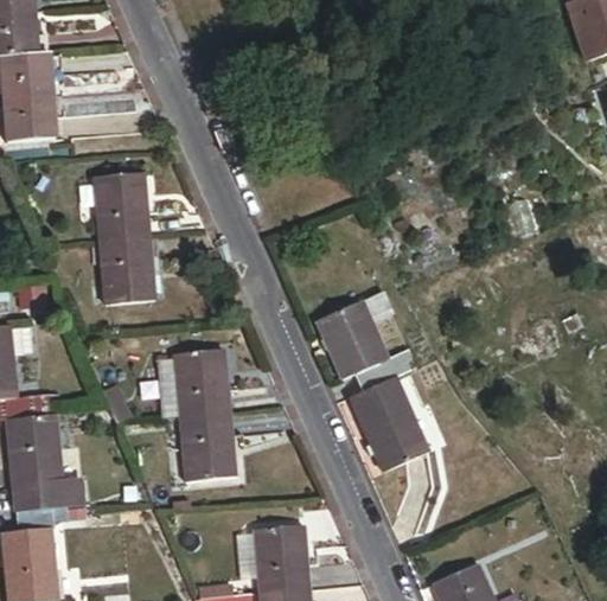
[(0,0),(0,11),(33,8),(32,0),(0,0)]
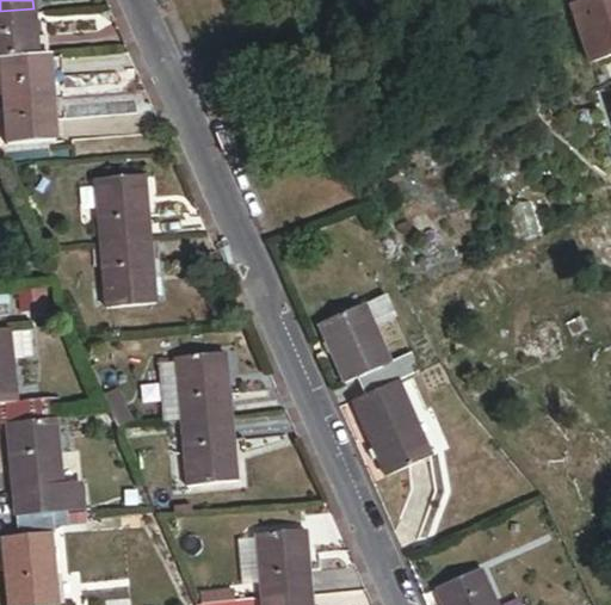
[(585,65),(610,54),(610,0),(588,0),(563,10),(585,65)]
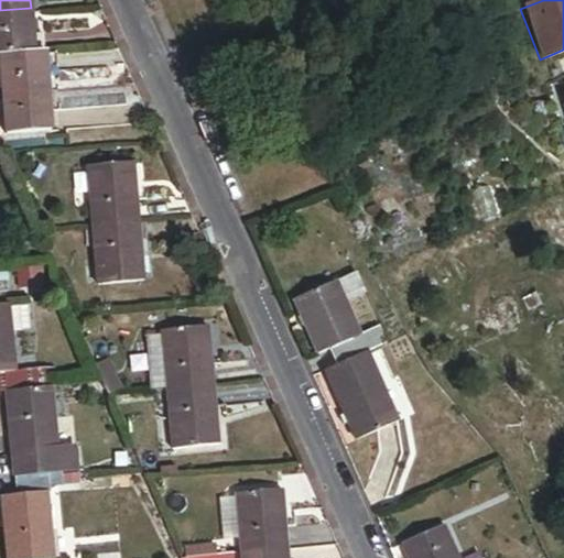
[(31,8),(0,10),(0,50),(34,48),(31,8)]
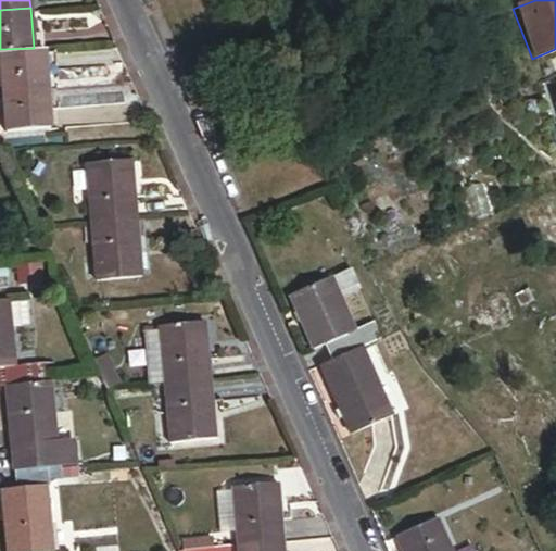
[(2,85),(3,89),(48,86),(45,47),(34,48),(0,49),(0,52),(0,57),(2,85)]
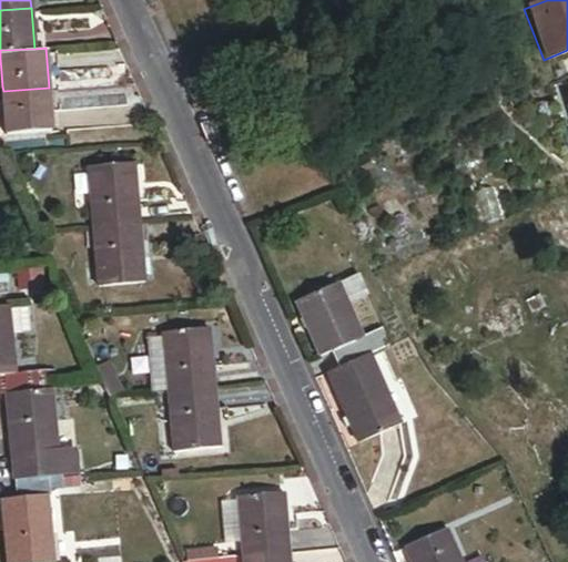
[(49,88),(3,91),(6,131),(52,126),(49,88)]
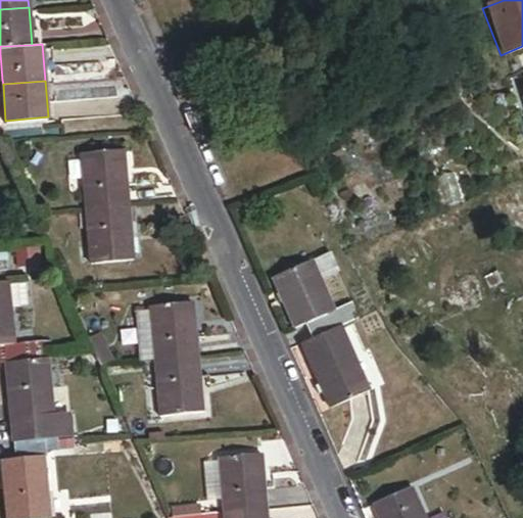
[(522,150),(522,125),(514,129),(522,150)]
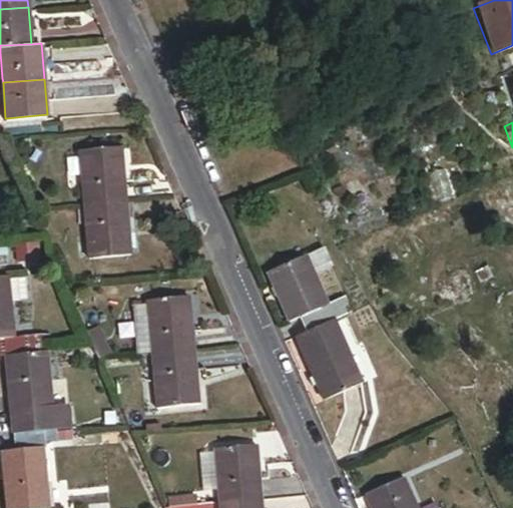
[(81,147),(85,200),(124,197),(122,175),(120,175),(117,144),(81,147)]
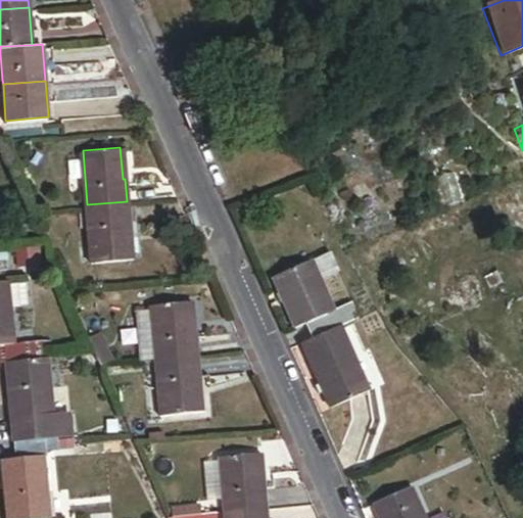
[(127,201),(87,204),(92,260),(129,256),(127,223),(129,223),(127,201)]
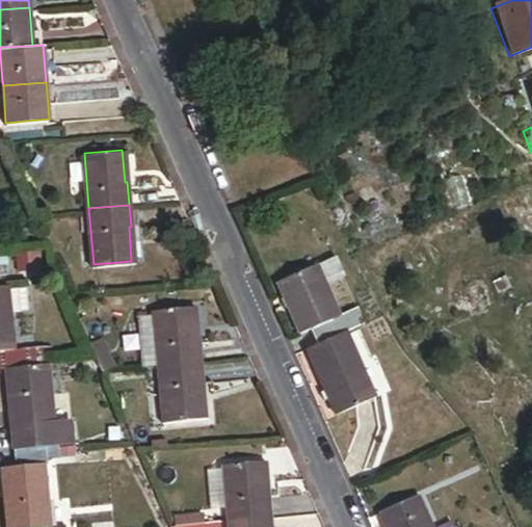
[(60,252),(51,230),(43,233),(52,256),(60,252)]
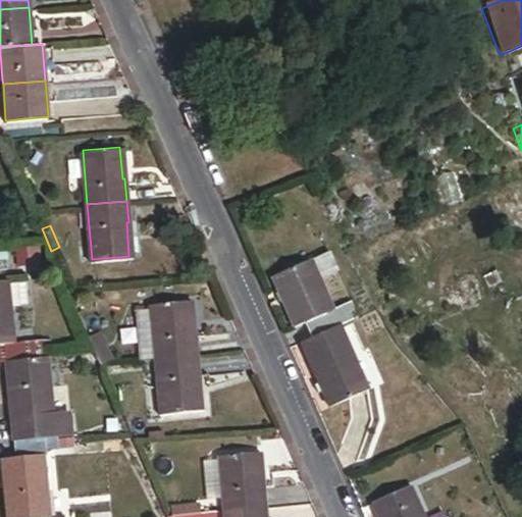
[(340,270),(330,249),(312,257),(321,278),(340,270)]
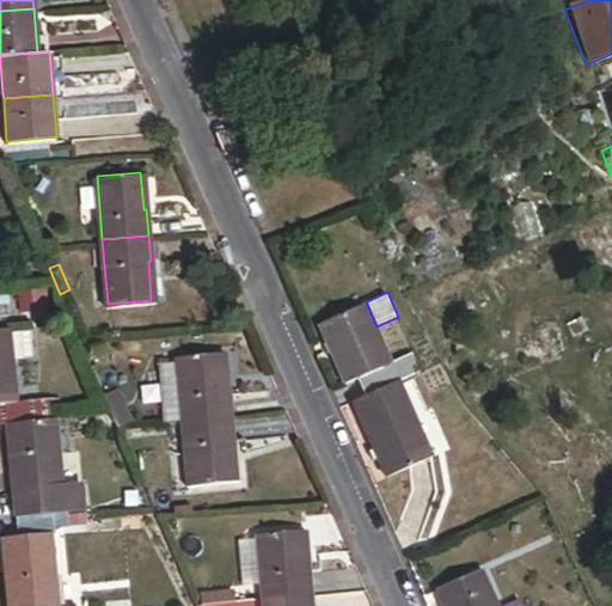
[(40,294),(22,297),(23,311),(41,310),(40,294)]
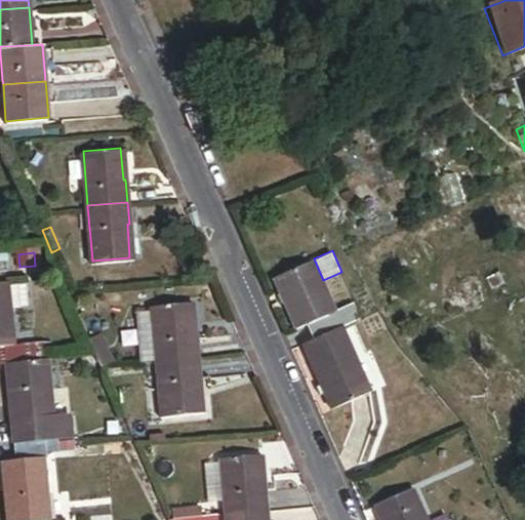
[(344,325),(360,318),(354,303),(336,310),(323,280),(314,258),(276,275),(298,326),(310,321),(317,336),(344,325)]
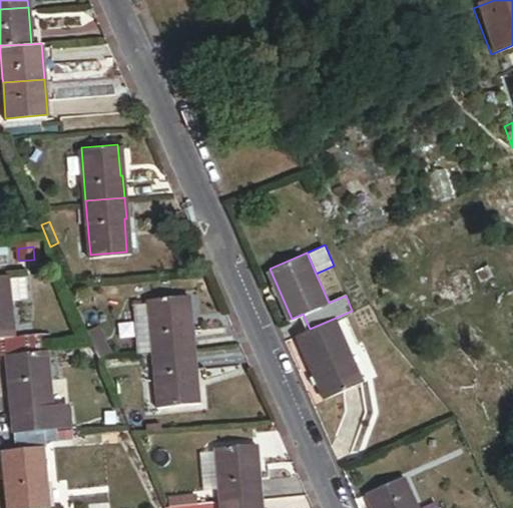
[(6,278),(5,274),(0,274),(0,353),(9,353),(41,350),(39,333),(12,336),(8,299),(26,297),(24,276),(6,278)]
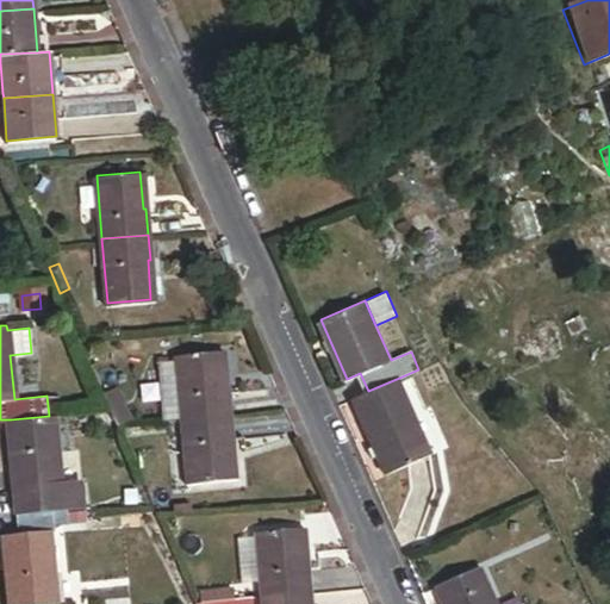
[(185,418),(232,413),(230,387),(226,387),(223,350),(179,354),(179,355),(185,418)]
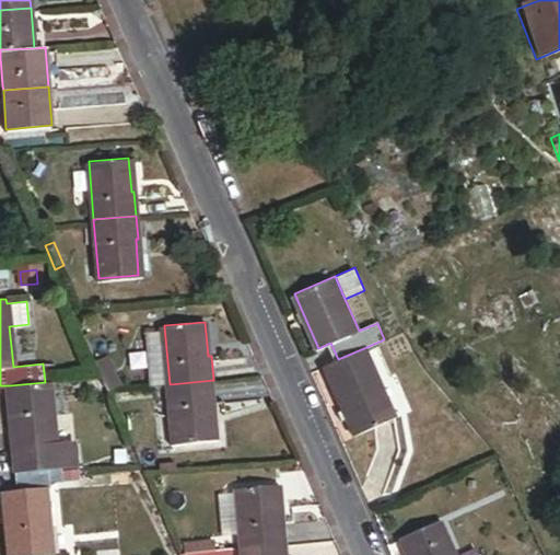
[(170,384),(164,326),(144,328),(150,386),(170,384)]
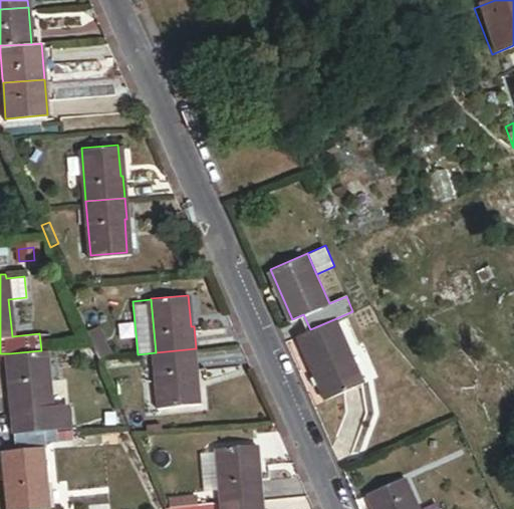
[(310,329),(299,334),(317,376),(312,378),(316,387),(321,384),(327,400),(364,383),(336,318),(310,329)]
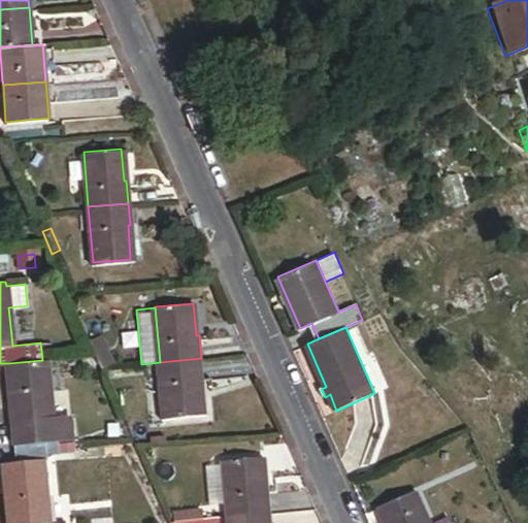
[(113,360),(101,332),(90,337),(102,365),(113,360)]
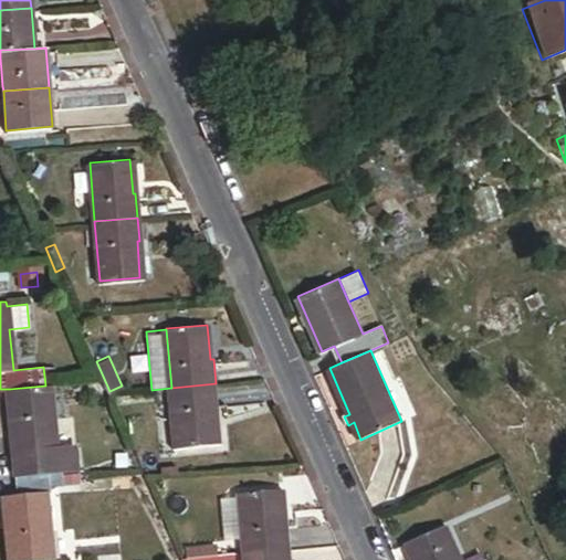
[(218,405),(216,383),(171,388),(177,447),(219,443),(215,405),(218,405)]
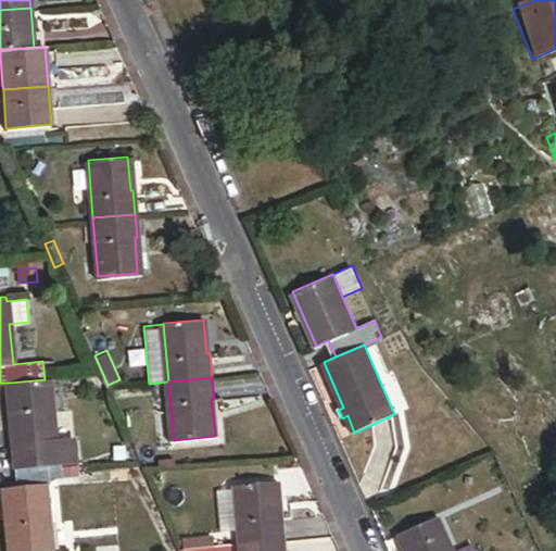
[(51,409),(49,378),(45,379),(10,383),(13,421),(17,420),(21,450),(16,450),(17,467),(48,464),(46,447),(59,446),(59,438),(55,408),(51,409)]
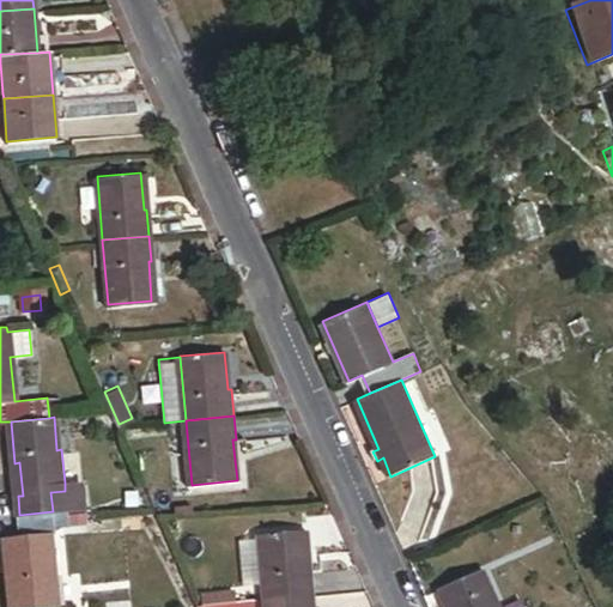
[(85,508),(83,481),(65,483),(65,491),(50,492),(53,511),(85,508)]
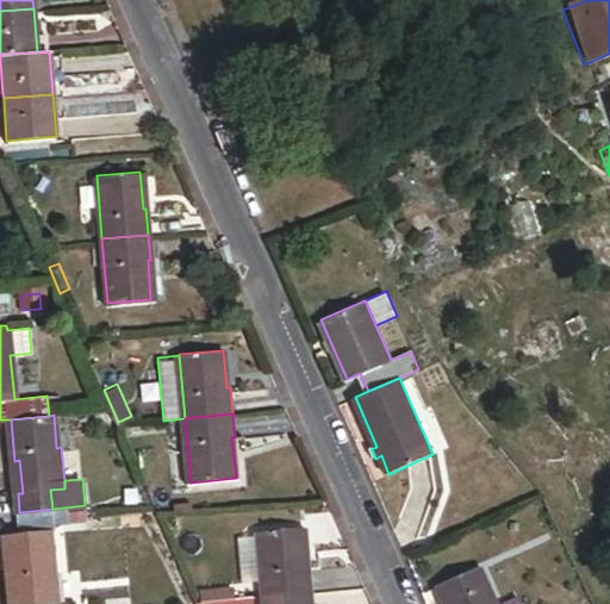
[(54,529),(53,509),(19,512),(22,533),(12,534),(16,566),(8,567),(12,603),(49,603),(55,603),(53,572),(56,572),(51,529),(54,529)]
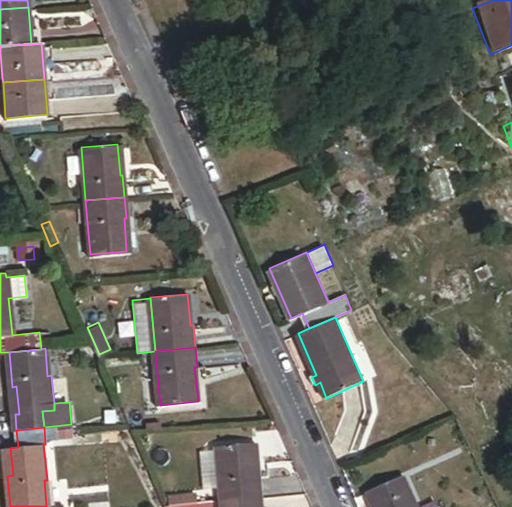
[(223,500),(262,496),(260,472),(256,473),(254,442),(218,444),(223,500)]
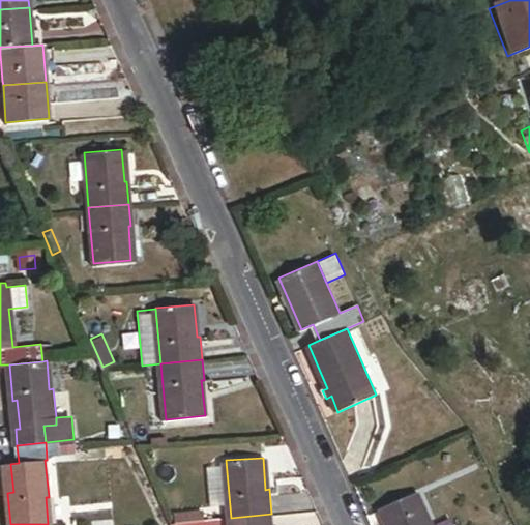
[(433,524),(419,492),(380,508),(386,524),(433,524)]
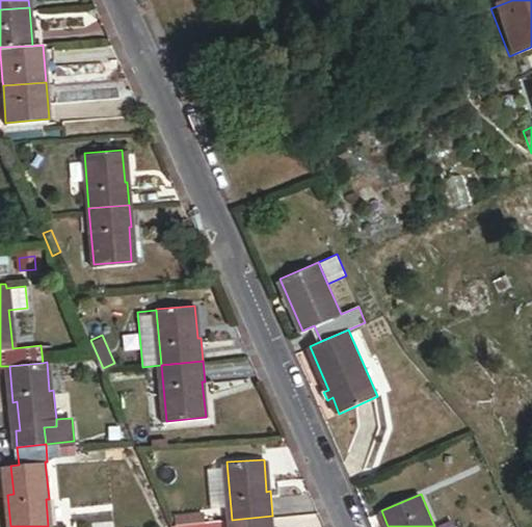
[(205,522),(204,510),(175,512),(176,524),(205,522)]
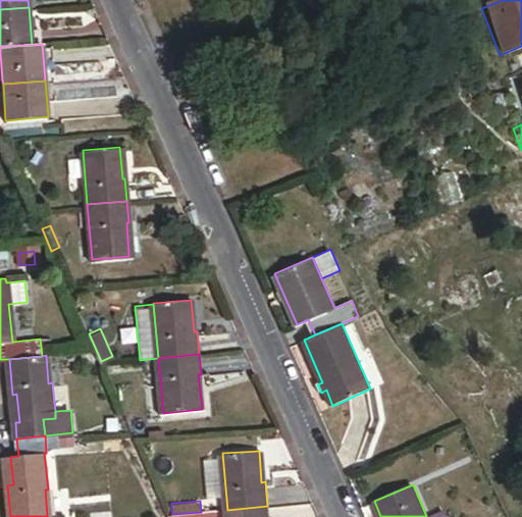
[(268,516),(267,506),(227,510),(227,516),(268,516)]
